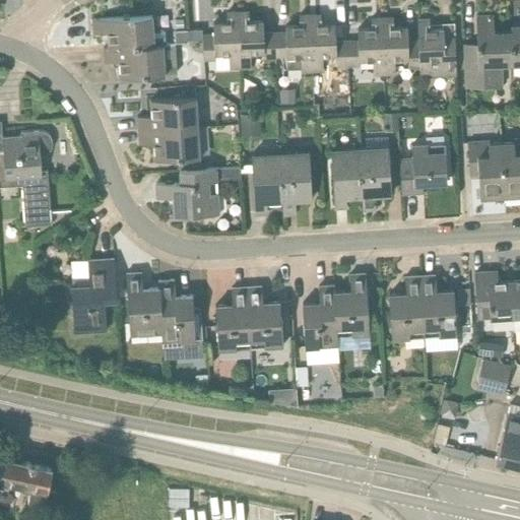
[(213,36),(202,36),(202,42),(203,61),(216,60),(216,55),(231,54),(231,69),(240,69),(238,12),(226,13),(226,23),(213,23),(213,36)]
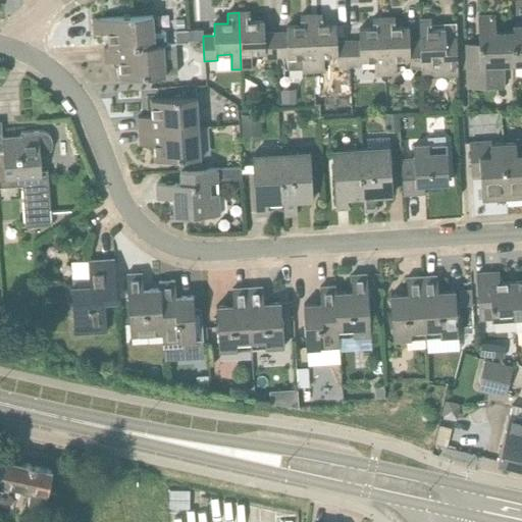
[(266,58),(276,57),(275,34),(264,34),(264,21),(250,22),(250,12),(239,12),(241,69),(253,68),(252,54),(265,54),(266,58)]
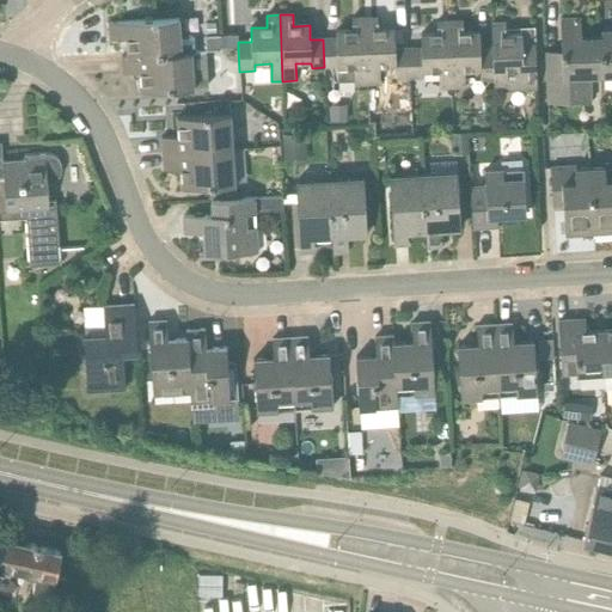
[(128,57),(181,54),(190,53),(190,51),(195,51),(195,37),(190,32),(179,34),(178,18),(109,24),(110,41),(126,40),(128,57)]
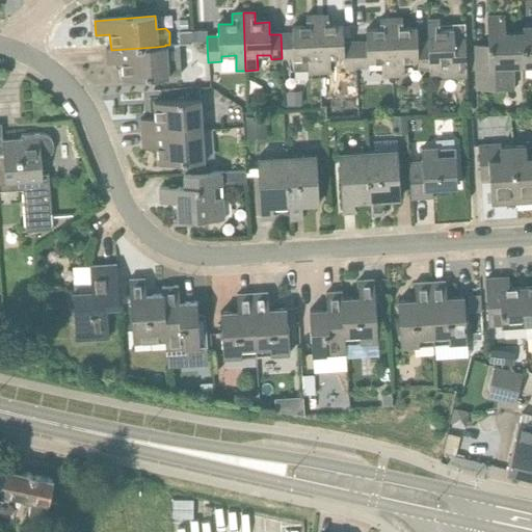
[(309,74),(319,74),(317,16),(306,17),(306,27),(292,27),(292,34),(281,34),(282,58),(293,58),(294,71),(309,70),(309,74)]
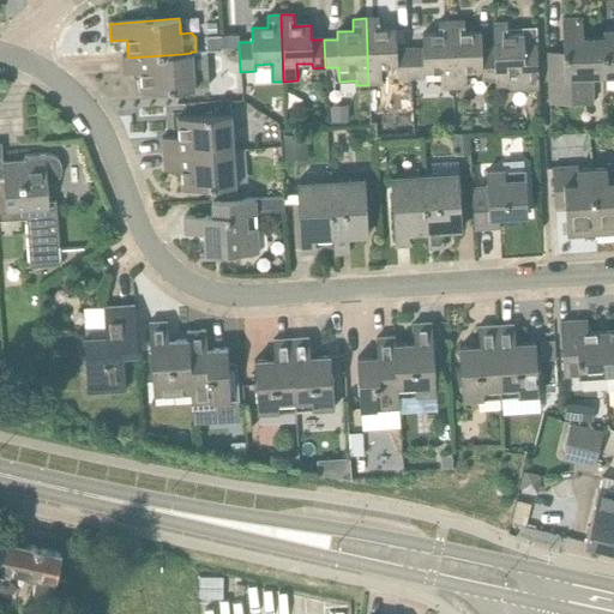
[(379,18),(366,18),(368,85),(383,84),(381,66),(397,65),(398,79),(410,79),(409,49),(397,50),(396,29),(379,30),(379,18)]
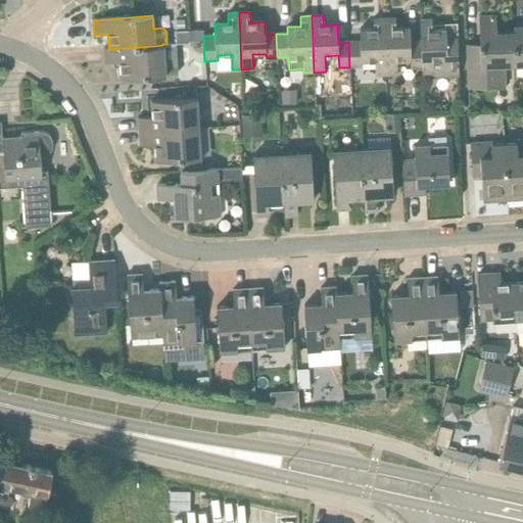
[(467,44),(468,88),(505,89),(504,64),(515,64),(514,32),(496,33),(495,15),(479,16),(480,44),(467,44)]
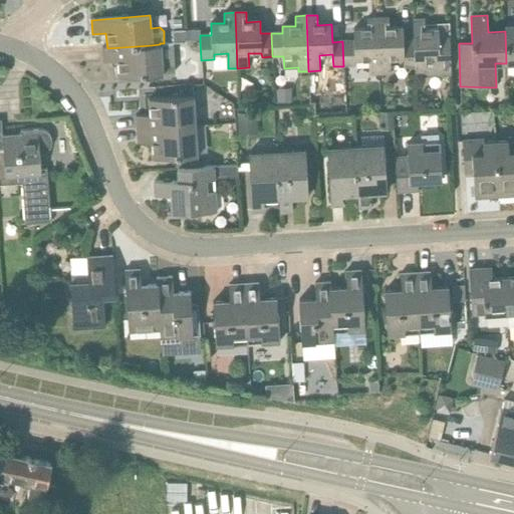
[(369,75),(379,75),(377,18),(366,19),(366,29),(353,29),(353,41),(342,41),(343,66),(355,65),(355,60),(368,59),(369,75)]
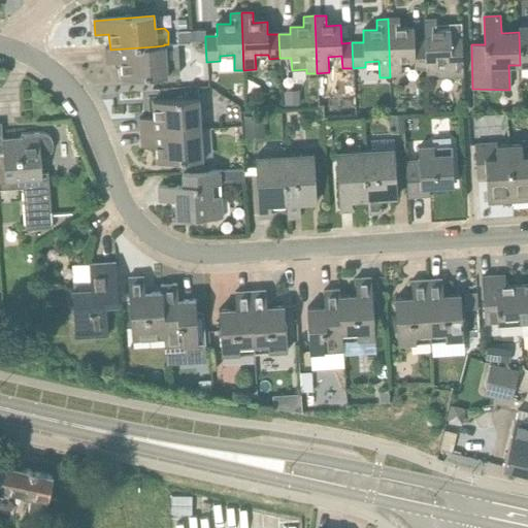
[(415,66),(425,66),(425,39),(415,39),(414,28),(399,29),(399,19),(388,19),(390,77),(401,76),(400,61),(415,61),(415,66)]
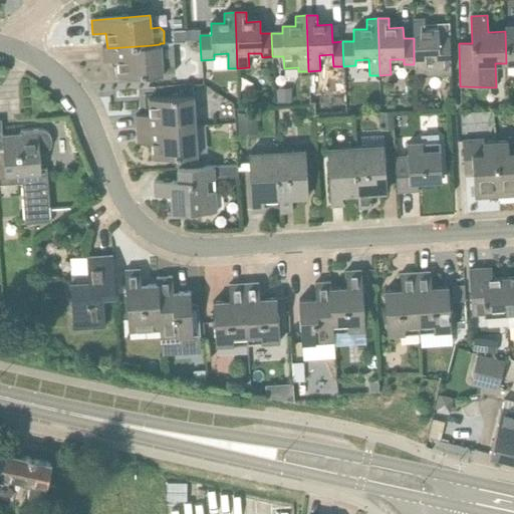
[(181,19),(173,20),(173,30),(181,30),(181,19)]
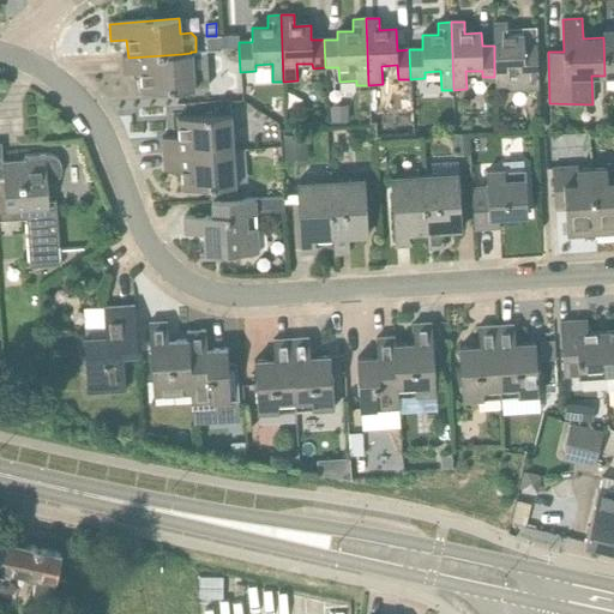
[(540,79),(539,79),(534,79),(534,61),(537,44),(524,44),(524,35),(507,36),(506,24),(493,24),(494,46),(494,77),(495,77),(497,92),(540,91),(540,79)]
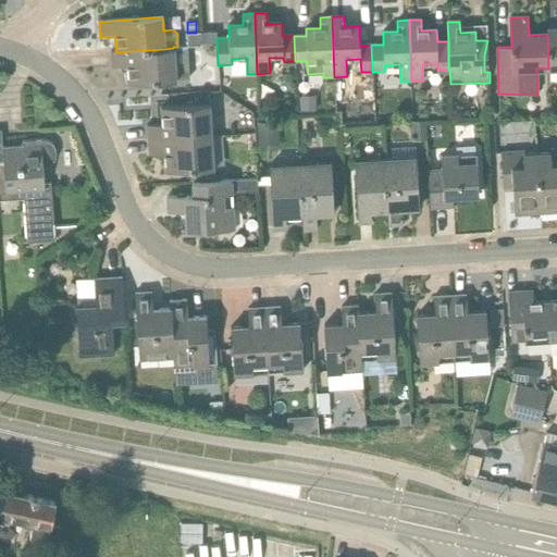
[(556,27),(547,28),(547,34),(548,69),(556,67),(556,27)]
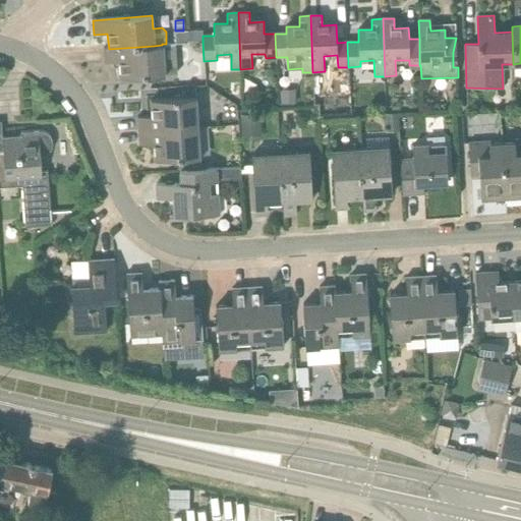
[(203,30),(188,31),(189,43),(191,42),(191,43),(203,42),(203,36),(203,30)]
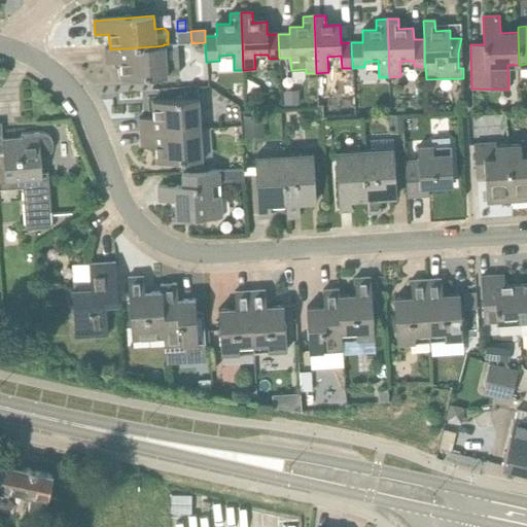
[(177,43),(191,43),(190,31),(176,32),(177,43)]
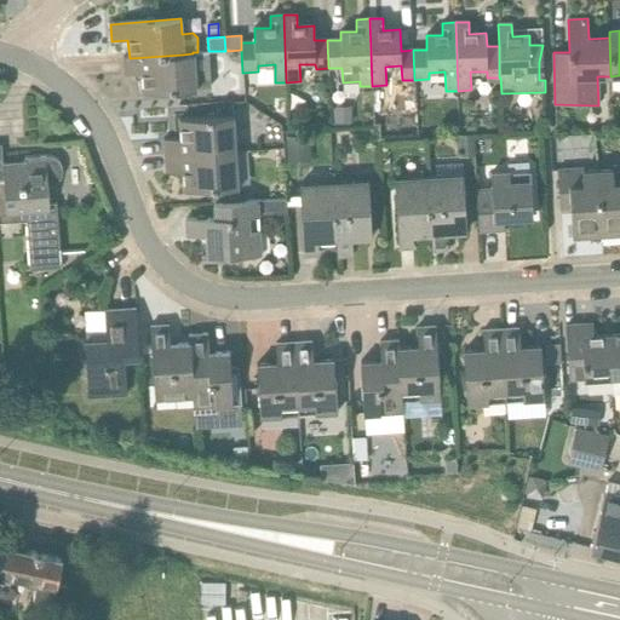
[(183,55),(130,58),(124,58),(124,75),(142,74),(143,93),(195,91),(193,53),(183,55)]
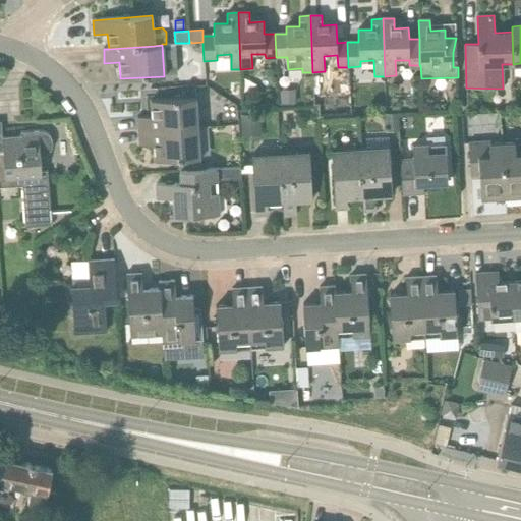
[(182,99),(195,98),(195,88),(182,89),(182,99)]
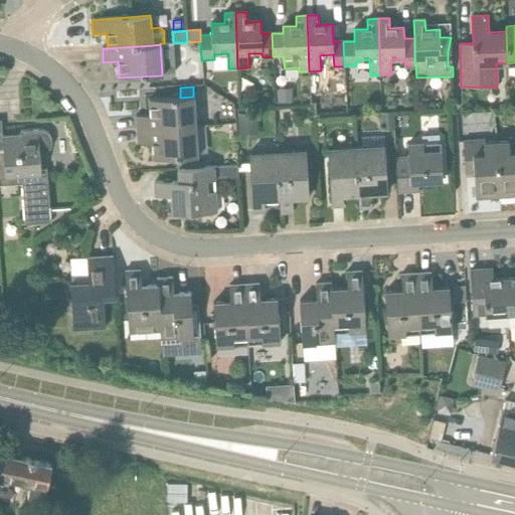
[(291,104),(291,90),(278,90),(278,104),(291,104)]
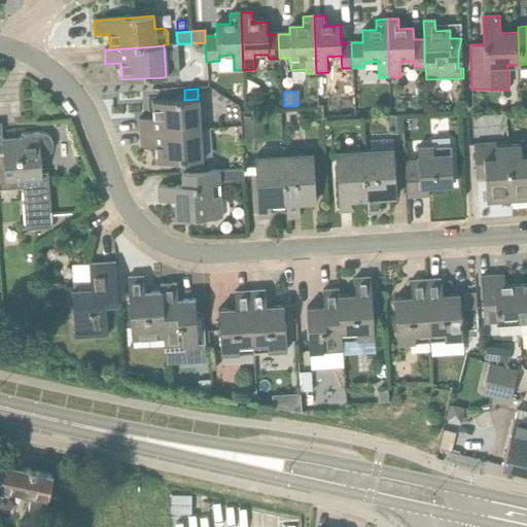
[(322,105),(323,117),(354,116),(353,98),(318,99),(318,105),(322,105)]
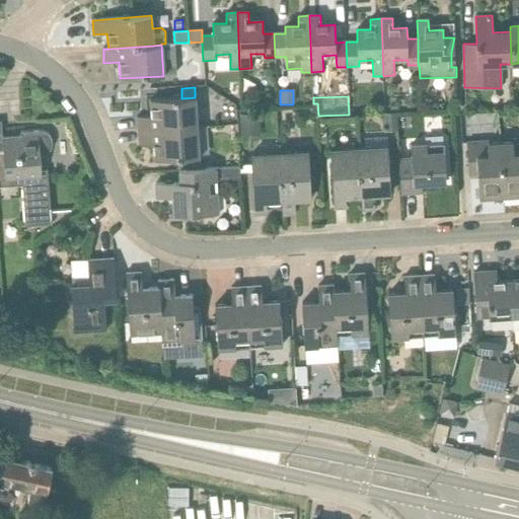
[(181,98),(150,100),(151,117),(137,118),(138,131),(197,127),(195,97),(181,98)]
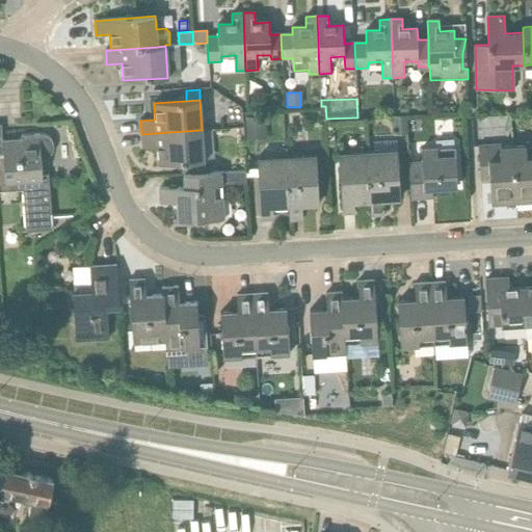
[(395,133),(406,133),(406,115),(395,116),(395,133)]
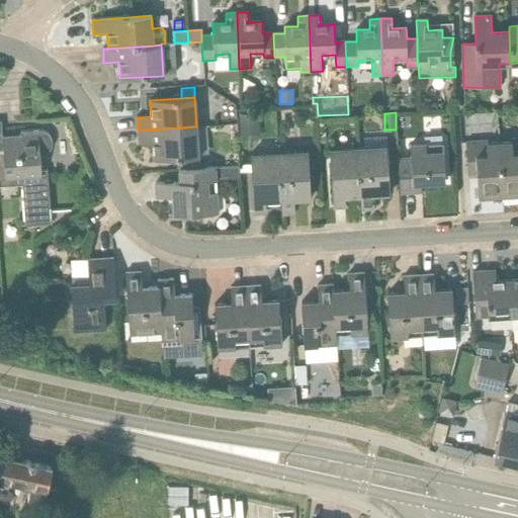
[(258,136),(257,115),(238,115),(239,136),(258,136)]
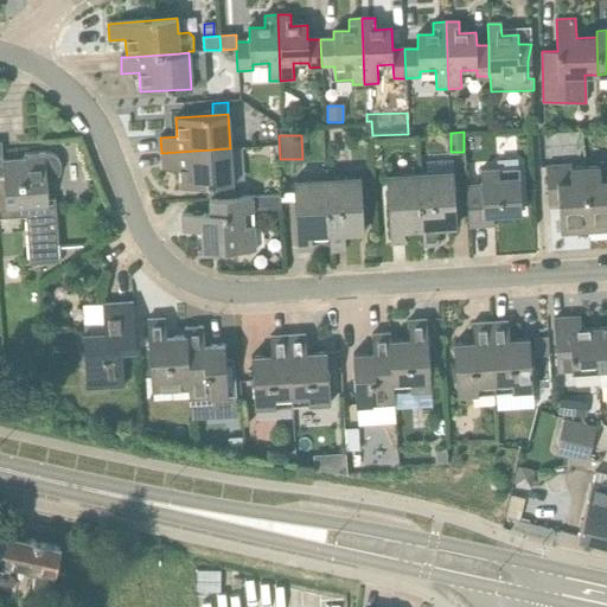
[(179,168),(180,187),(231,184),(230,148),(161,153),(163,170),(179,168)]
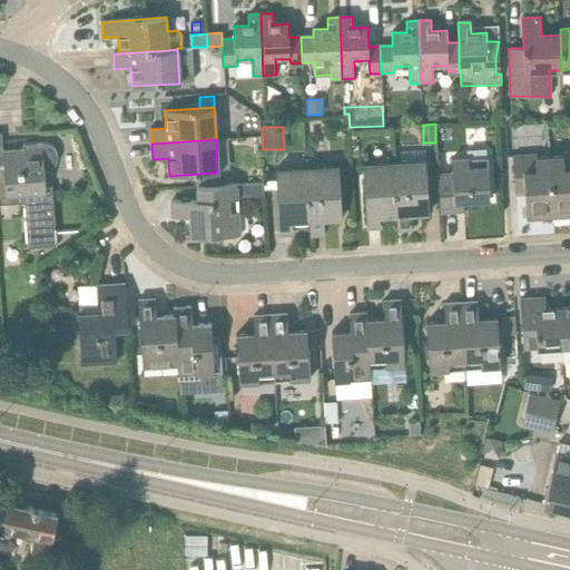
[(0,205),(25,204),(28,249),(57,247),(52,187),(46,188),(45,172),(51,169),(56,164),(57,156),(55,149),(49,145),(42,144),(23,145),(23,150),(2,151),(3,169),(0,169),(0,205)]
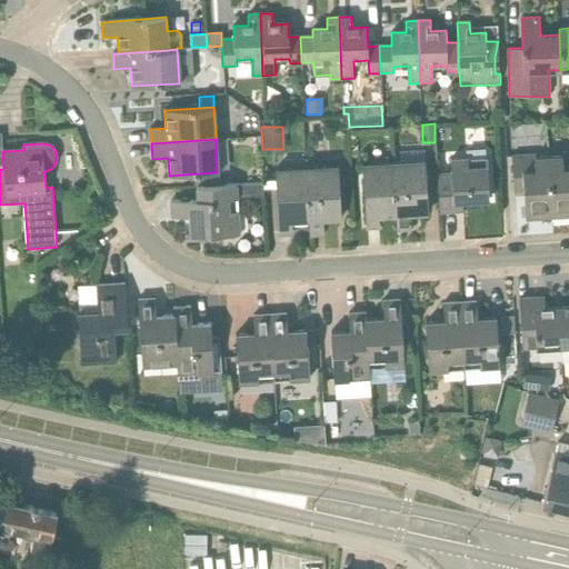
[(568,152),(559,153),(559,158),(536,159),(536,156),(511,156),(513,186),(523,185),(525,216),(541,215),(541,212),(551,211),(551,218),(552,218),(552,211),(561,211),(561,213),(568,212),(568,152)]
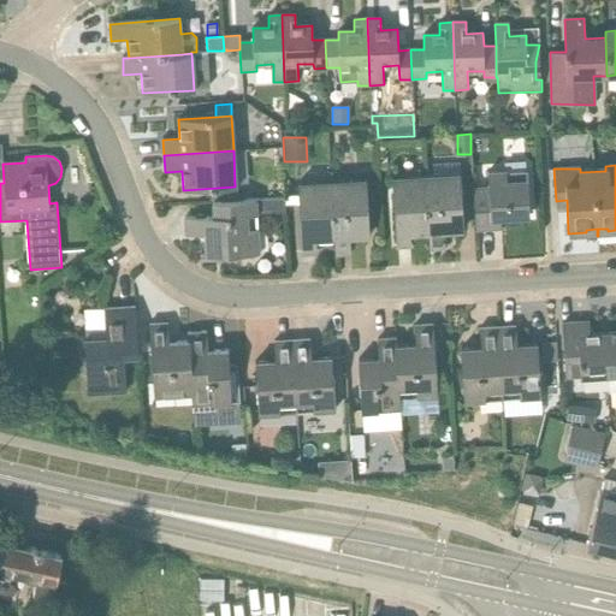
[(472,190),(477,230),(492,229),(491,218),(529,217),(527,170),(486,173),(487,189),(472,190)]
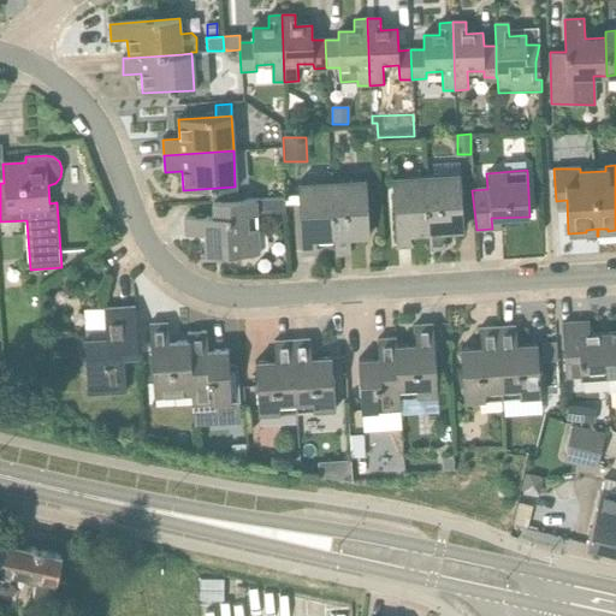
[(426,178),(428,232),(430,249),(445,248),(444,232),(463,230),(461,176),(426,178)]
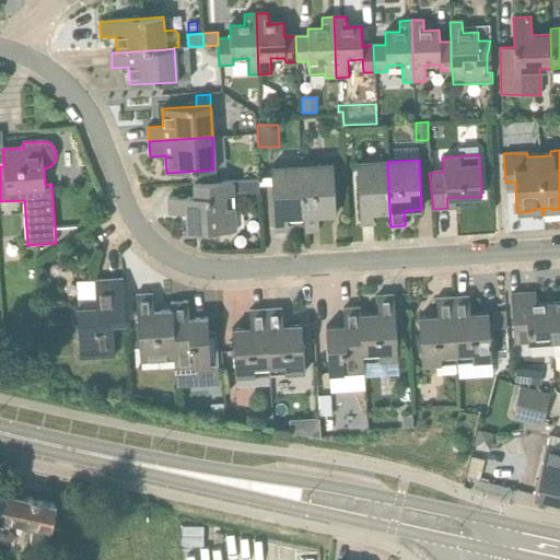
[(389,211),(387,162),(357,163),(360,223),(373,222),(373,212),(389,211)]
